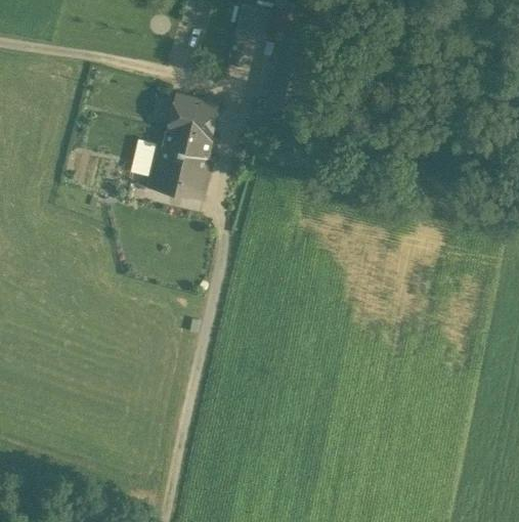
[(206,29),(206,0),(182,0),(182,28),(206,29)]
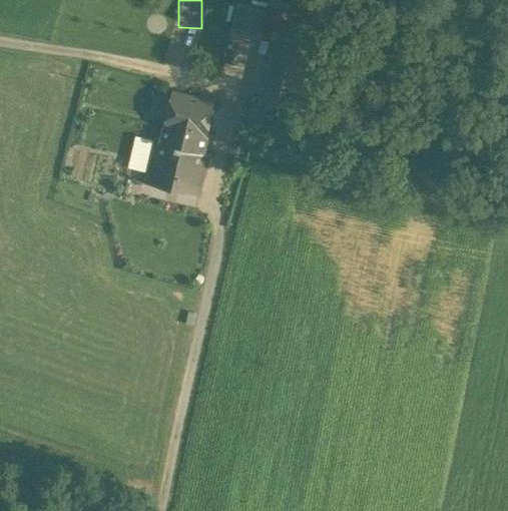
[(264,14),(233,6),(228,26),(259,34),(264,14)]
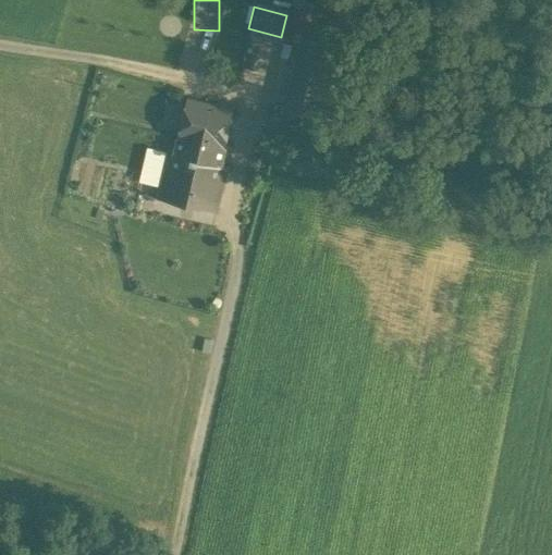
[(332,38),(299,29),(295,45),(328,53),(332,38)]
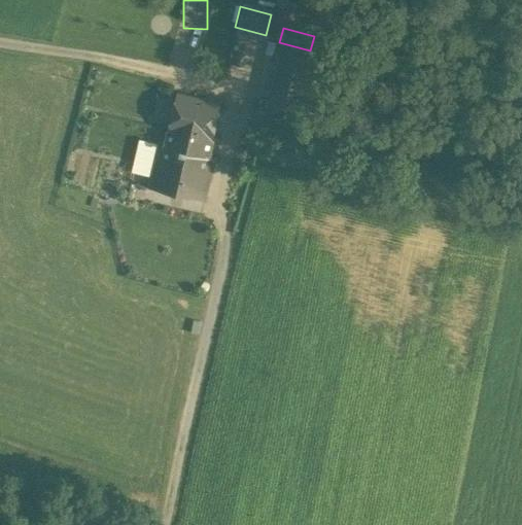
[(310,50),(279,42),(261,113),(291,121),(310,50)]
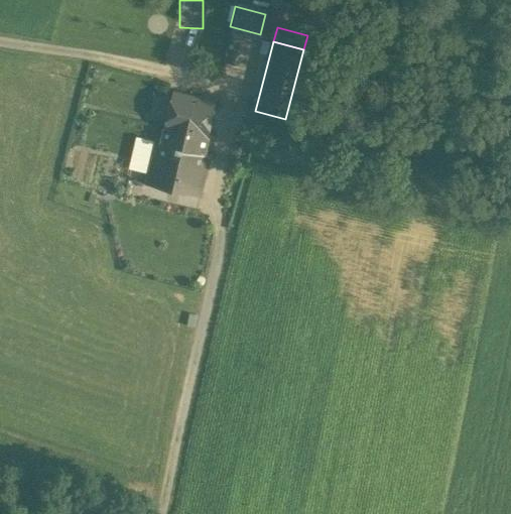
[(214,104),(171,94),(162,129),(158,144),(201,154),(214,104)]
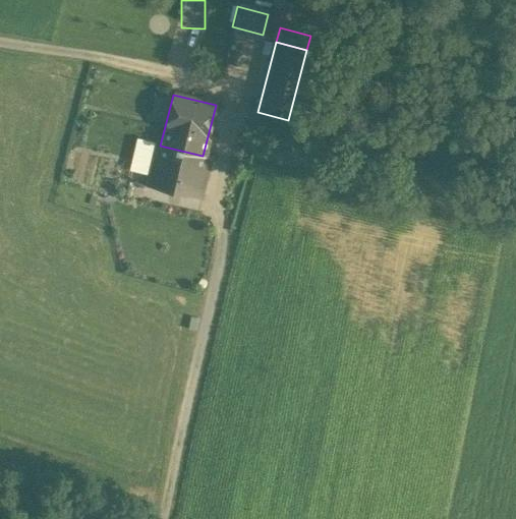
[(258,112),(247,110),(244,120),(285,131),(288,120),(258,112)]
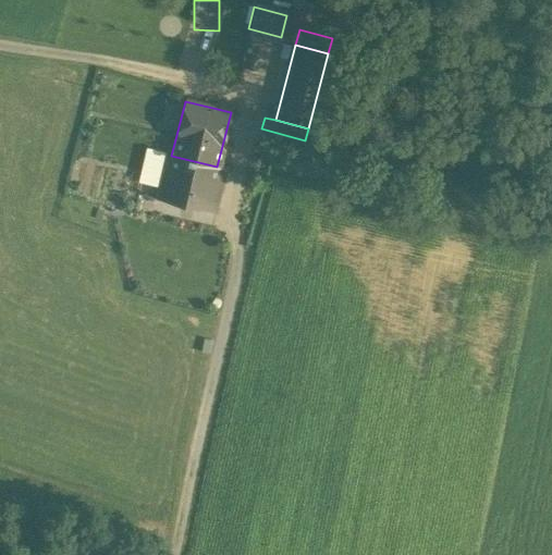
[(175,139),(159,136),(155,152),(166,155),(171,156),(175,139)]
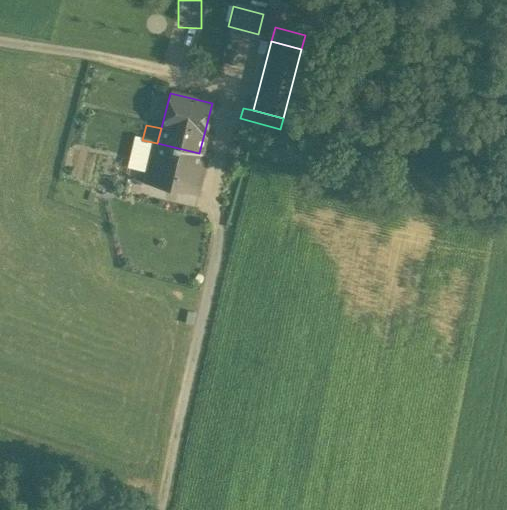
[(157,143),(152,142),(142,184),(195,197),(205,155),(199,153),(157,143)]
